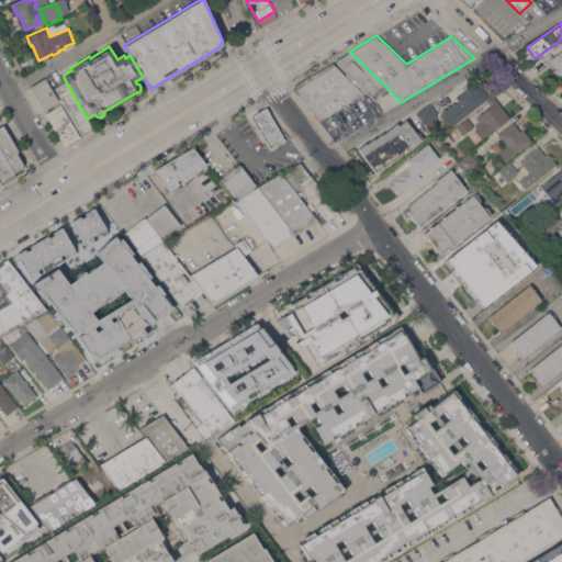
[(543,57),(550,53),(551,54),(553,56),(561,48),(561,76),(559,79),(550,68),(551,67),(544,59),(543,57)]
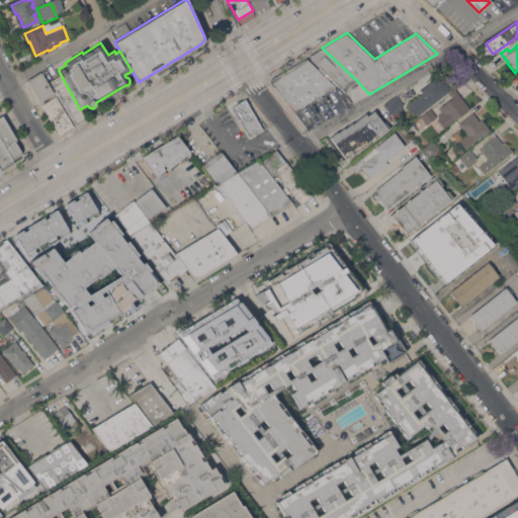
[(345,91),(309,56),(322,48),(356,80),(345,91)]
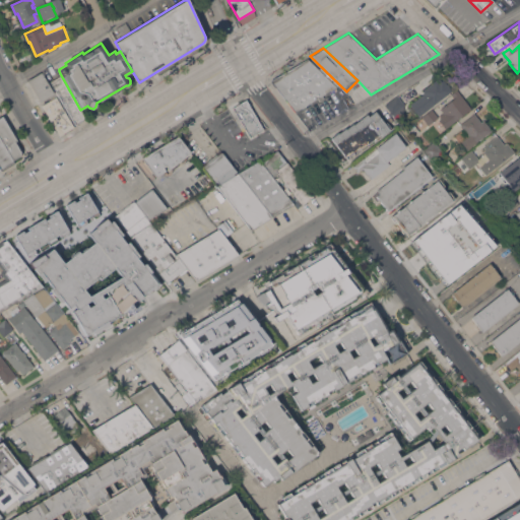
[(323,94),(325,98),(320,101),(319,98),(296,111),(271,80),(308,58),(336,86),(323,94)]
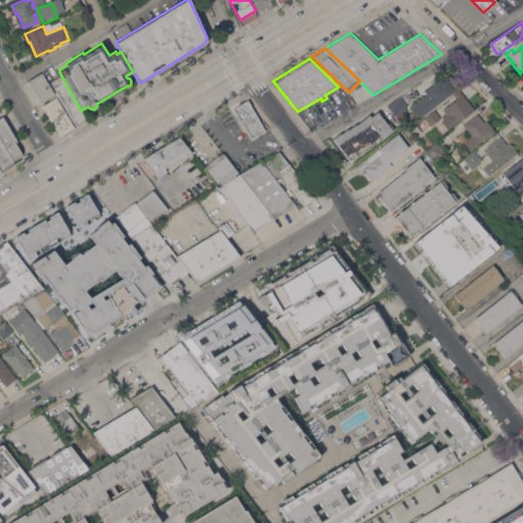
[(41,102),(29,80),(43,72),(55,93),(41,102)]
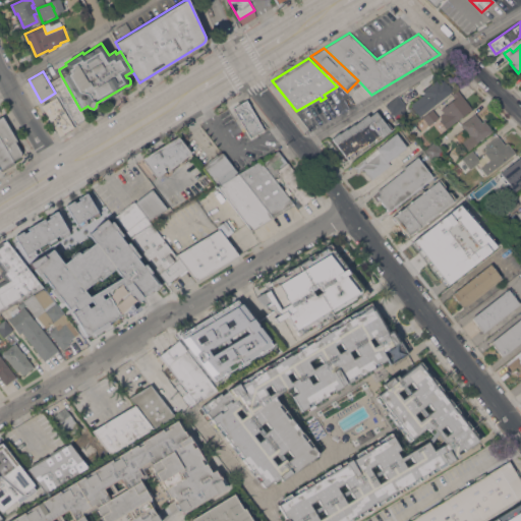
[(85,118),(76,124),(51,81),(61,75),(80,110),(85,118)]
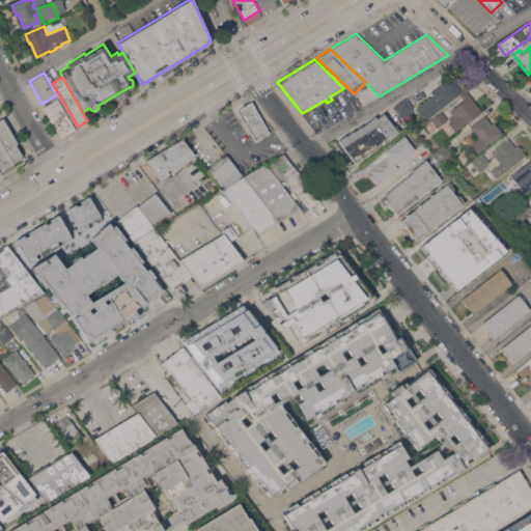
[(434,94),(431,92),(451,78),(462,92),(443,107),(428,118),(425,113),(422,115),(418,110),(420,108),(419,106),(434,94)]
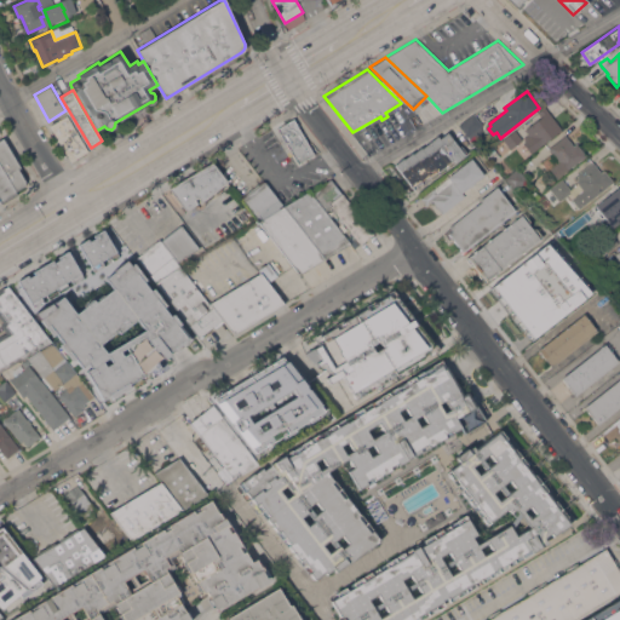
[(563,128),(532,153),(523,142),(527,139),(524,137),(529,133),(526,130),(541,116),(539,114),(538,113),(545,107),(546,108),(563,128)]
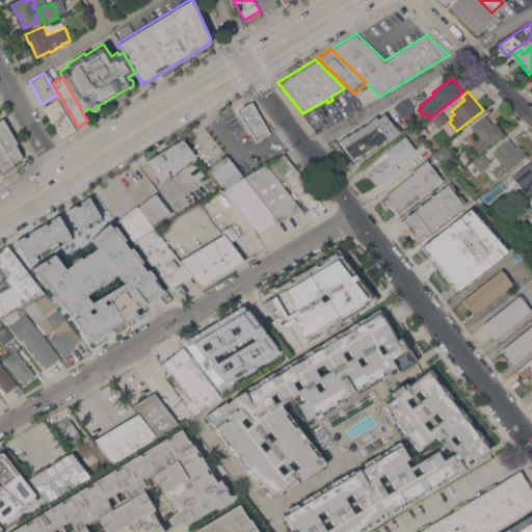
[(406,121),(402,115),(401,116),(395,107),(407,98),(415,107),(414,115),(406,121)]
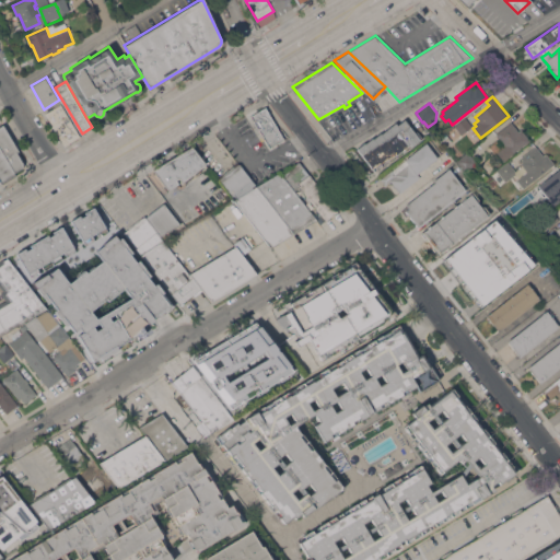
[(80,137),(80,138),(70,143),(70,142),(65,146),(62,141),(61,141),(59,138),(60,138),(50,121),(49,121),(47,118),(48,117),(46,113),(61,104),(80,137)]
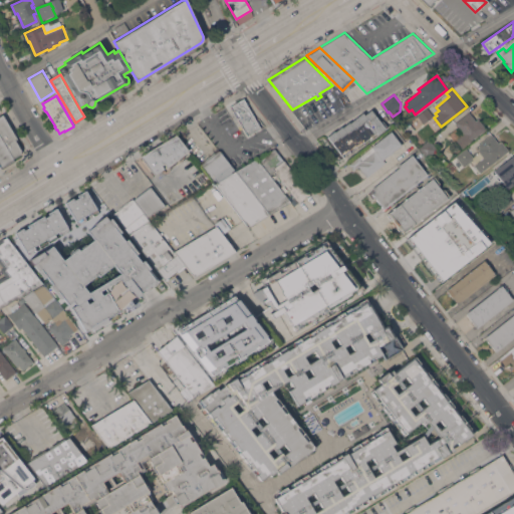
[(258,123),(260,127),(247,136),(246,134),(243,136),(242,133),(226,106),(239,99),(239,100),(243,98),(258,123)]
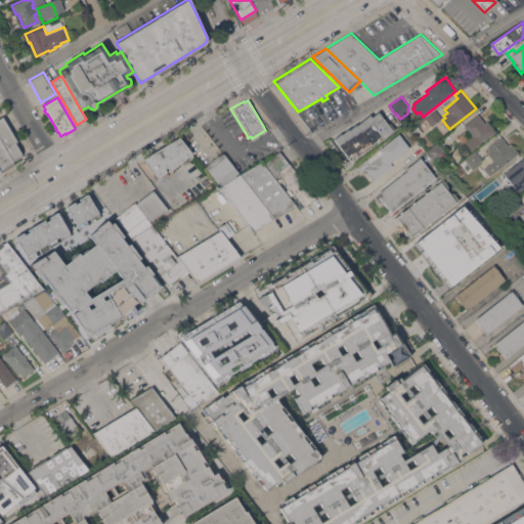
[(437,111),(442,118),(432,126),(427,119),(426,117),(436,110),(437,111)]
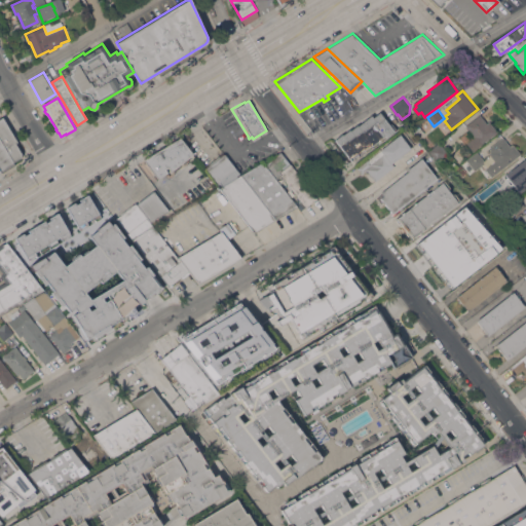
[(335,139),(342,134),(343,135),(349,128),(350,130),(358,124),(358,125),(372,114),(373,117),(380,112),(390,124),(391,123),(397,129),(387,138),(385,136),(373,146),(372,145),(359,155),(358,154),(351,159),(350,157),(349,157),(335,139)]
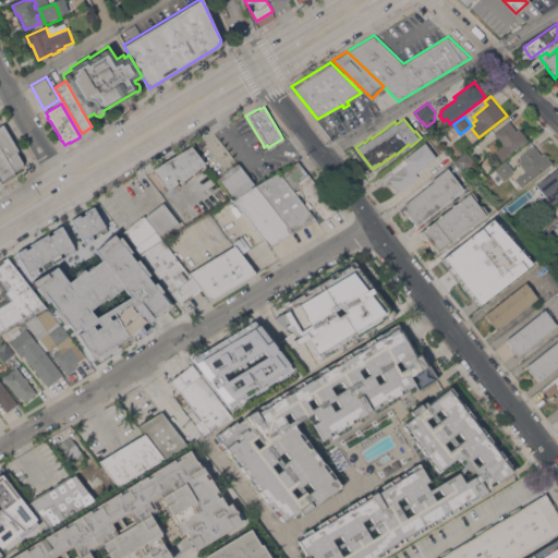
[(529,140),(502,160),(489,144),(497,137),(496,135),(495,133),(509,121),(517,131),(520,129),(529,140)]
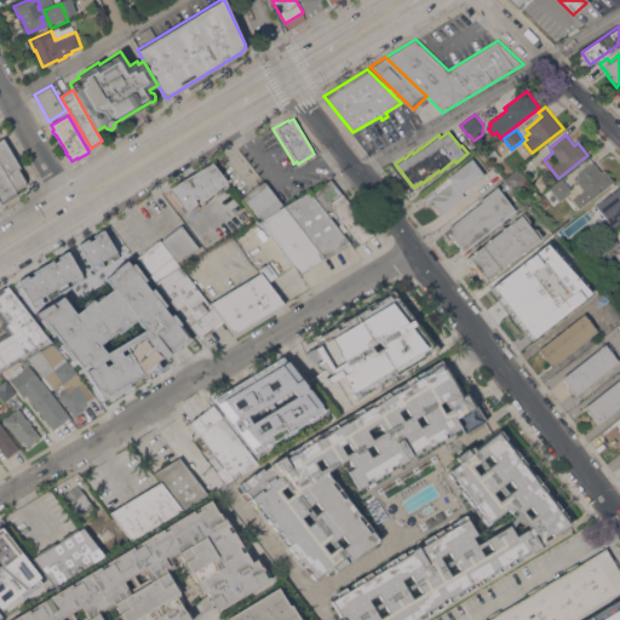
[(0,139),(4,137),(21,166),(18,167),(27,181),(24,185),(16,190),(0,162),(0,139)]
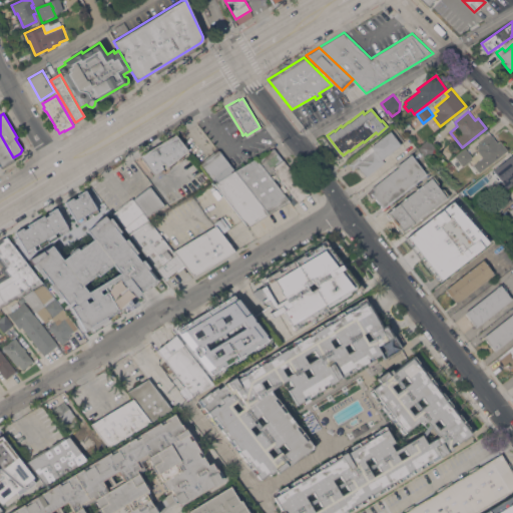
[(391,130),(401,144),(383,159),(385,161),(367,176),(363,171),(362,172),(360,169),(361,168),(358,165),(353,169),(349,163),(359,155),(360,156),(372,146),(371,146),(391,130)]
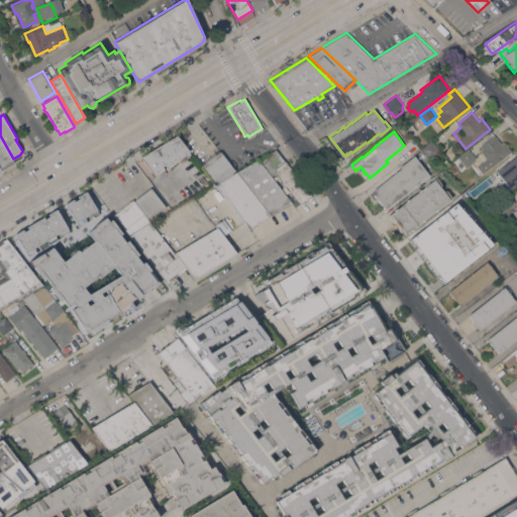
[(156,147),(177,134),(190,151),(186,154),(187,156),(185,158),(186,159),(184,161),(180,162),(172,168),(172,169),(156,147)]
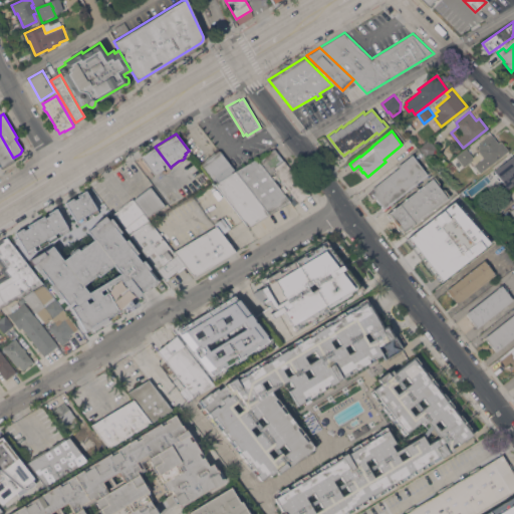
[(484,158),(479,151),(481,149),(479,147),(480,146),(478,145),(475,141),(484,134),(487,138),(492,134),(499,143),(501,141),(509,151),(488,168),(488,167),(483,171),(477,163),(484,158)]
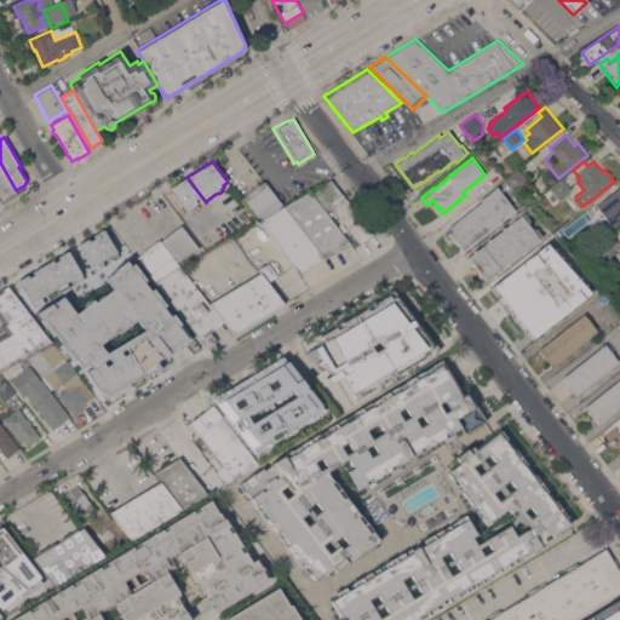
[(0,162),(16,190),(18,194),(3,204),(3,202),(0,197),(0,162)]
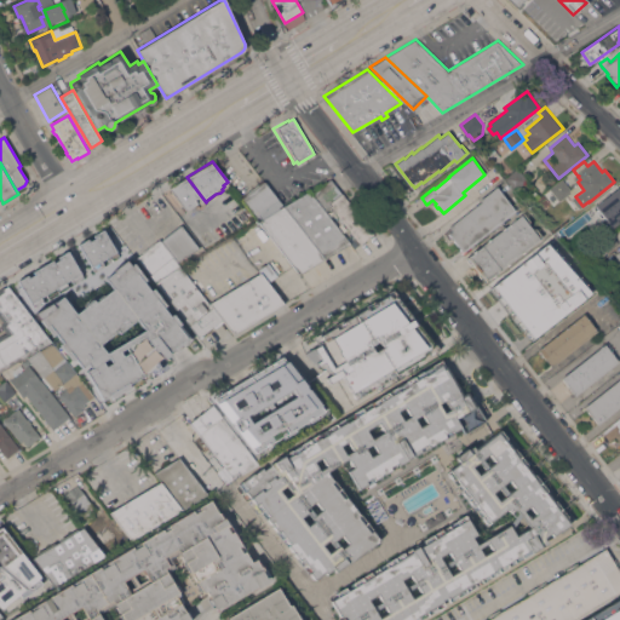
[(528,181),(516,190),(505,177),(518,167),(528,181)]
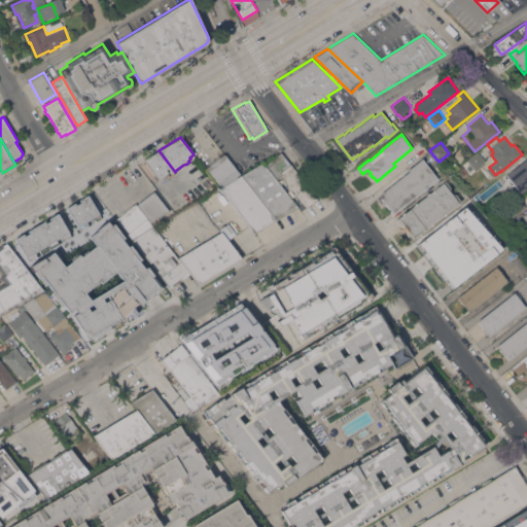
[(175,174),(173,176),(170,177),(168,177),(166,174),(160,179),(144,160),(159,150),(175,172),(175,174)]
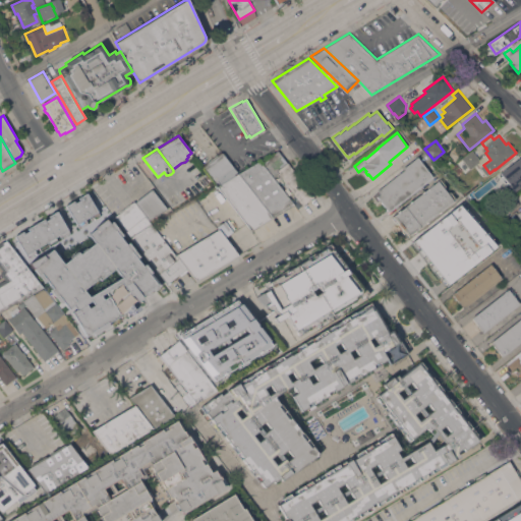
[(481,161),(470,169),(462,158),(465,156),(464,155),(472,149),(473,151),(481,161)]
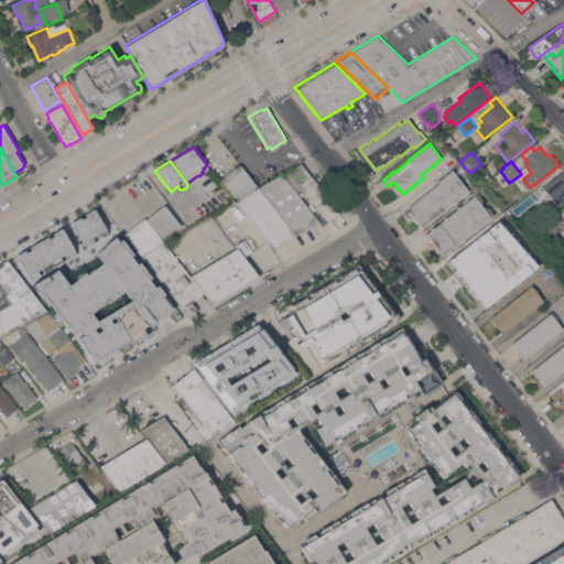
[(281,173),(282,173),(284,176),(301,162),(311,175),(312,175),(342,214),(338,216),(337,215),(333,218),(334,220),(331,223),(329,220),(328,221),(308,196),(303,199),(320,220),(318,221),(281,173)]
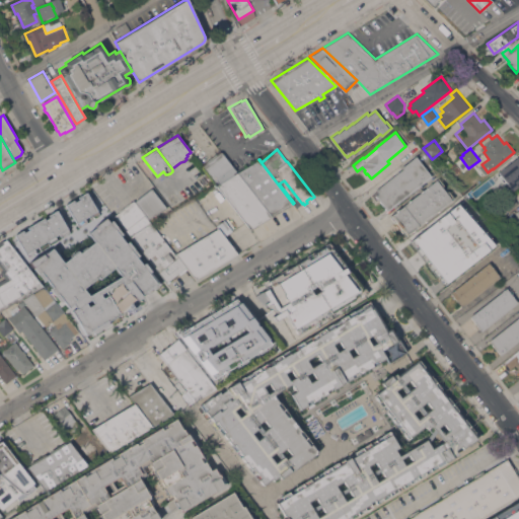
[(235,174),(237,172),(272,216),(251,229),(202,166),(221,151),(236,170),(233,172),(235,174)]
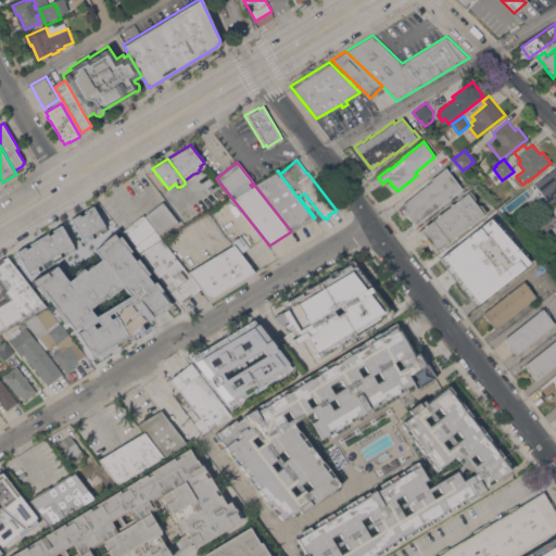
[(445,166),(463,189),(417,225),(417,224),(415,225),(405,213),(404,215),(399,209),(404,204),(403,203),(431,180),(430,179),(445,166)]
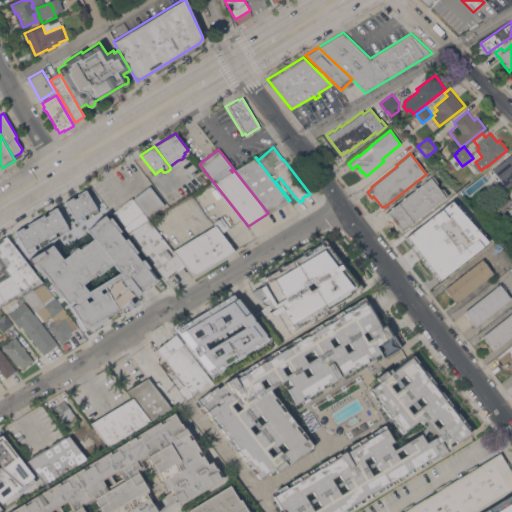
[(268,213),(234,170),(255,157),(289,201),(268,213)]
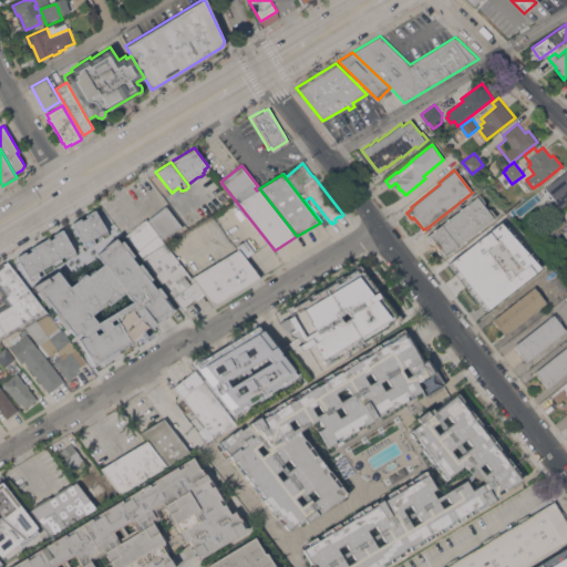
[(493,178),(486,184),(483,179),(488,174),(493,178)]
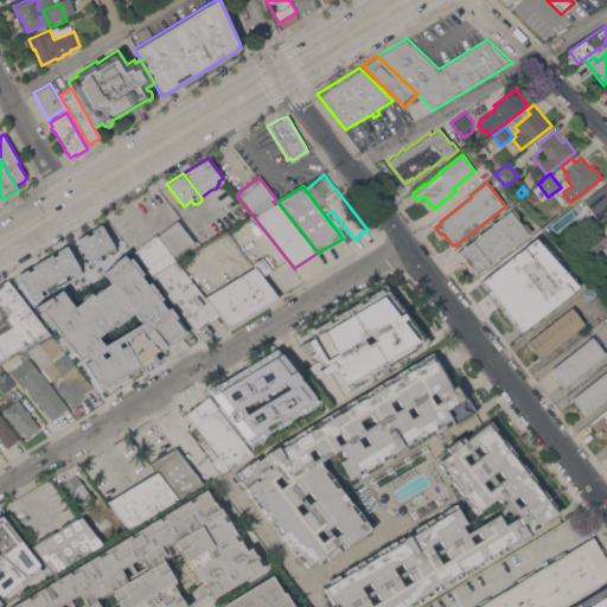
[(583,204),(606,189),(606,190),(606,218),(599,225),(583,204)]
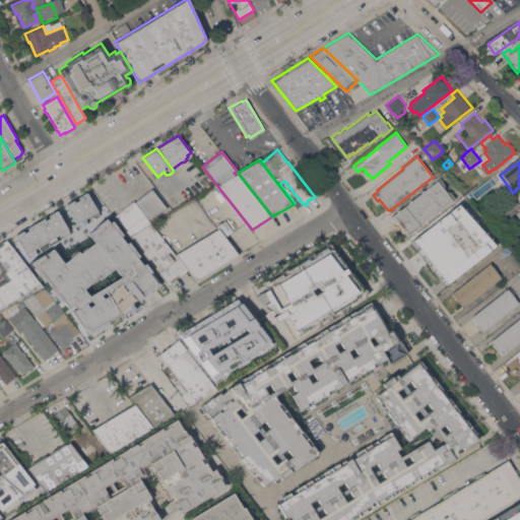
[(461,169),(457,173),(452,168),(456,164),(461,169)]
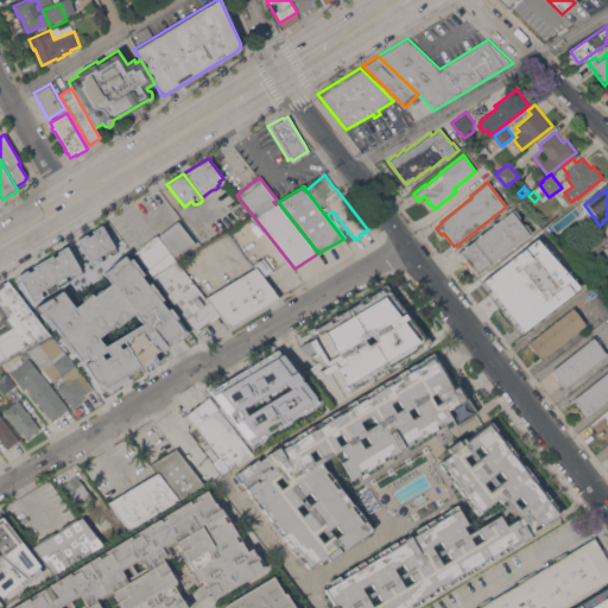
[(570,209),(577,219),(567,227),(559,217),(558,216),(569,208),(570,209)]
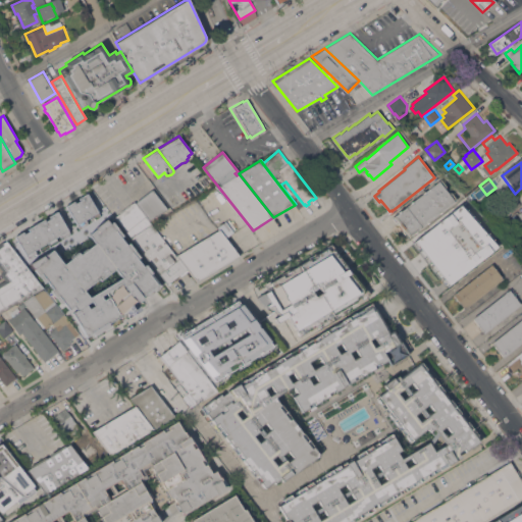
[(438,179),(439,180),(441,179),(457,198),(408,238),(403,230),(404,229),(403,228),(402,229),(392,217),(438,179)]
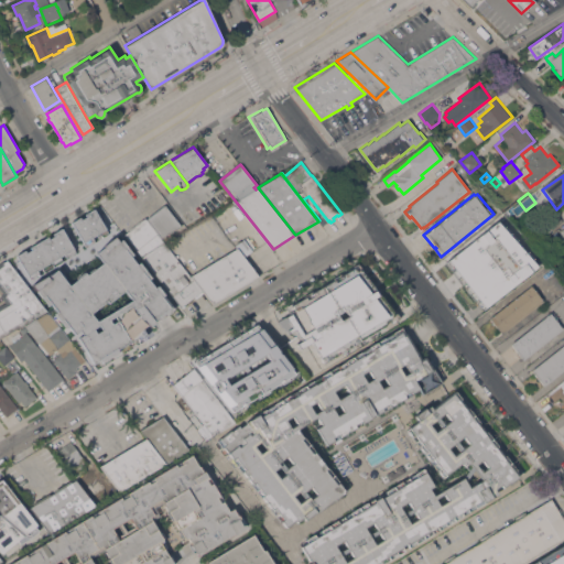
[(161,238),(190,277),(191,275),(202,291),(182,306),(142,257),(126,234),(145,218),(147,219),(165,205),(182,226),(161,238)]
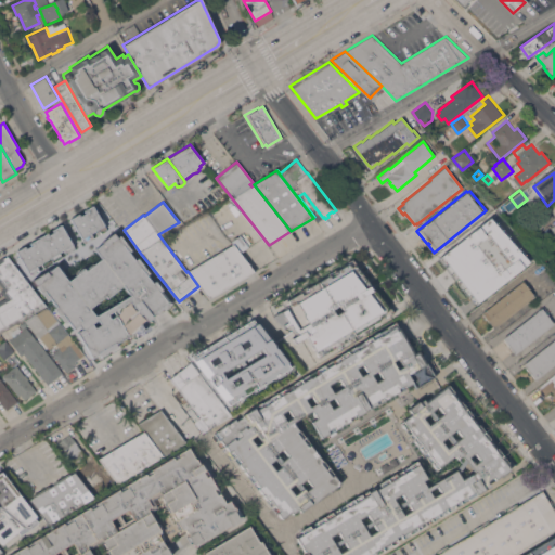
[(92,240),(89,232),(102,228),(94,206),(71,216),(80,244),(92,240)]
